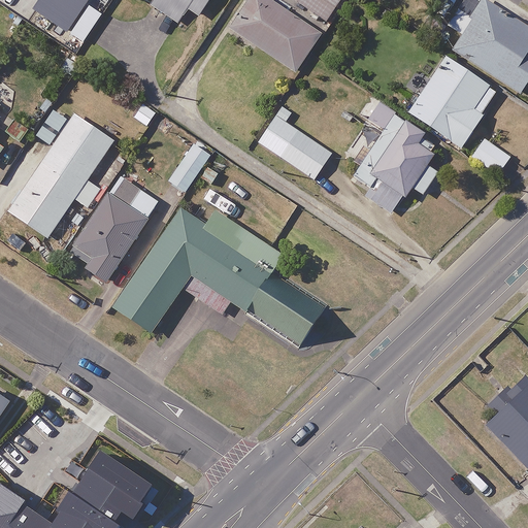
[(88,0),(42,0),(36,8),(67,30),(88,0)]
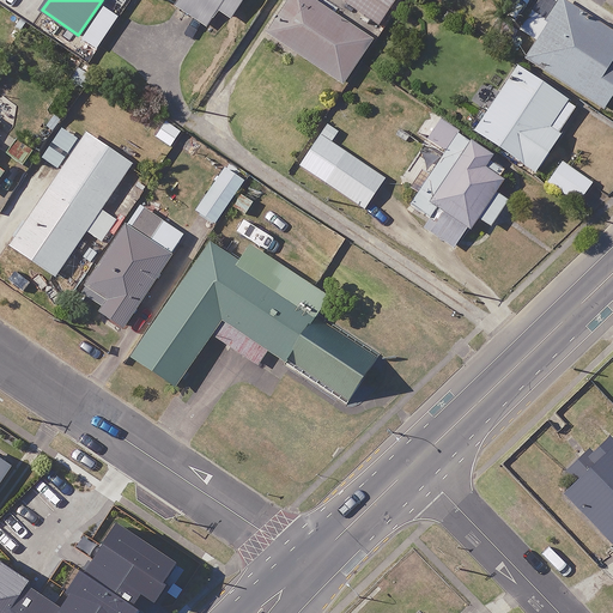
[(243,0),(181,0),(177,7),(207,28),(217,11),(231,20),(243,0)]
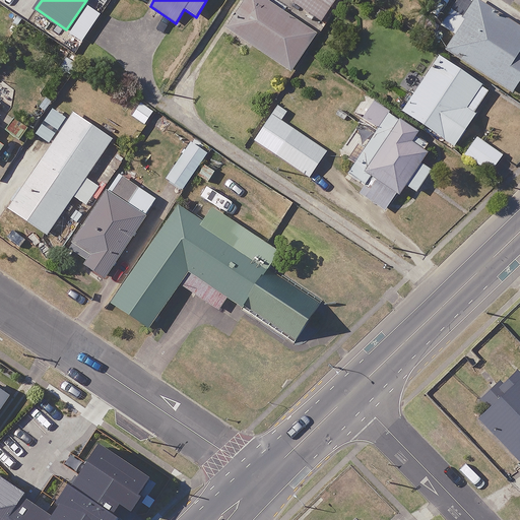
[(240,0),(222,27),(291,72),(317,33),(287,13),(295,4),(321,21),(334,0),(240,0)]
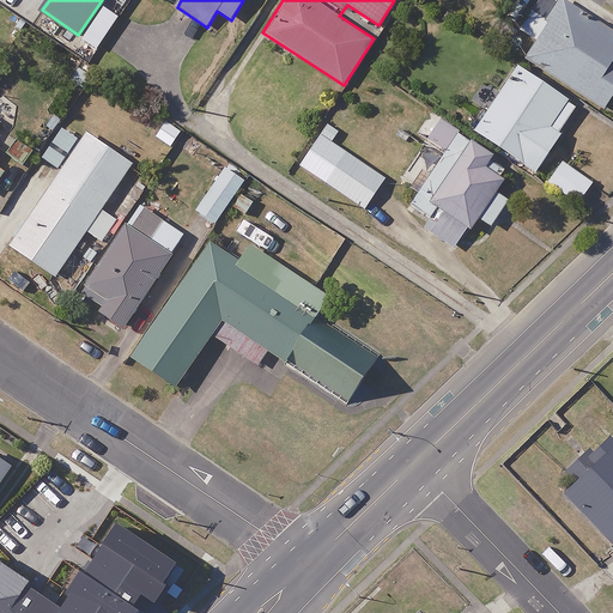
[(612,59),(612,37),(558,2),(545,23),(532,14),(520,32),(535,43),(525,60),(602,110),(612,93),(612,61),(612,59)]
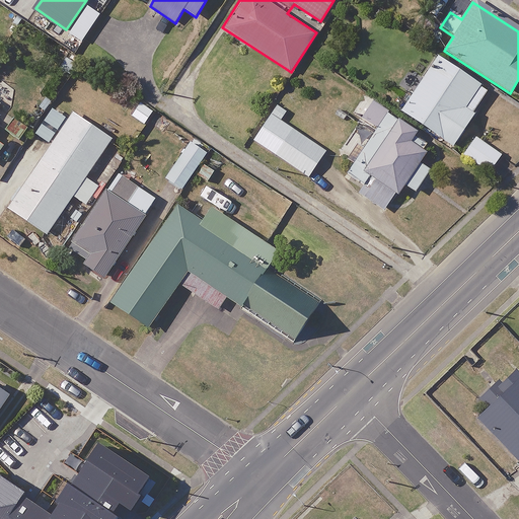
[(489,93),(437,59),(400,113),(452,147),(489,93)]
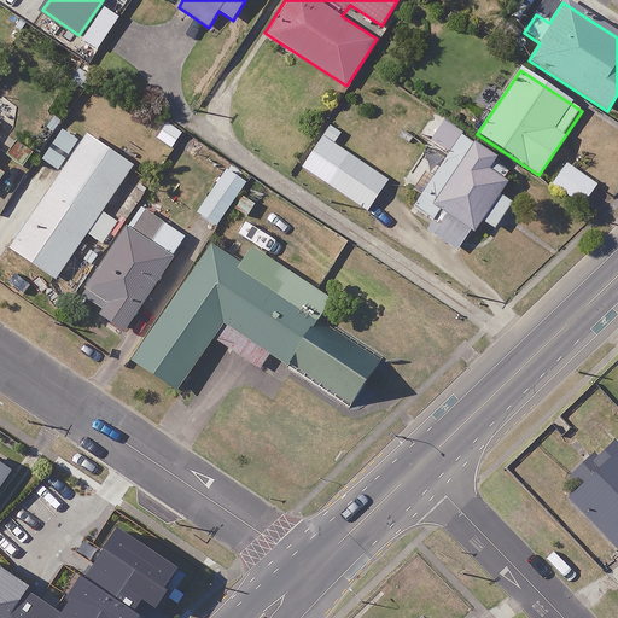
[(0,124),(13,104),(0,94),(0,181),(5,174),(0,170),(0,124)]
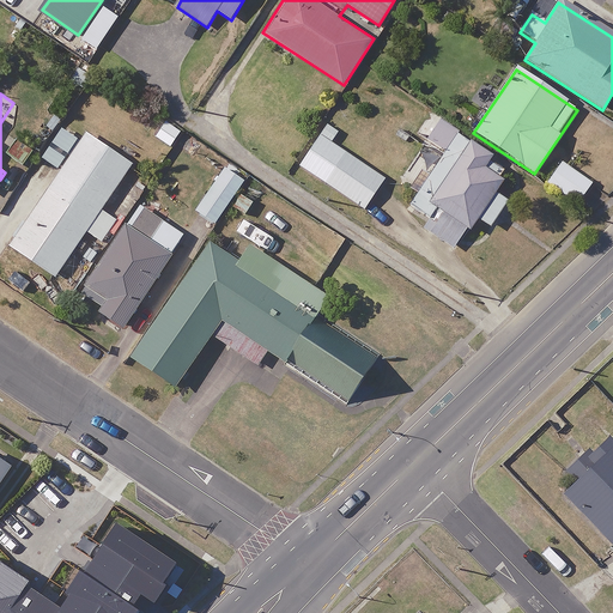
[(491,157),(431,115),(419,134),(447,153),(410,206),(430,220),(423,230),(453,250),(475,218),(490,228),(507,204),(492,194),(502,181),(483,168),(491,157)]
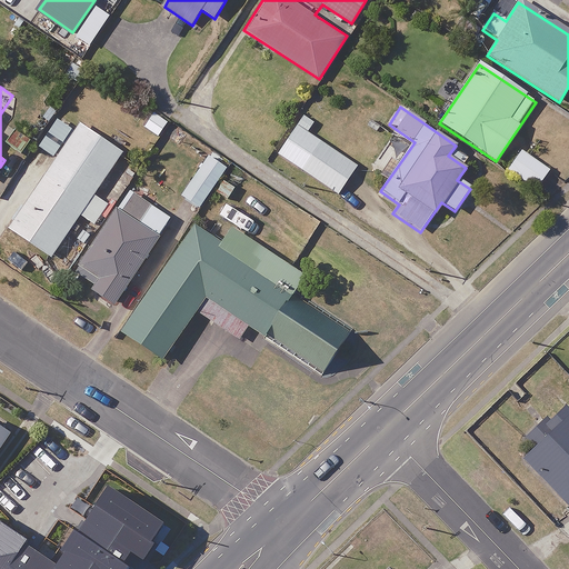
[(121,155),(79,126),(11,227),(53,256),(82,213),(97,223),(109,205),(95,195),(121,155)]
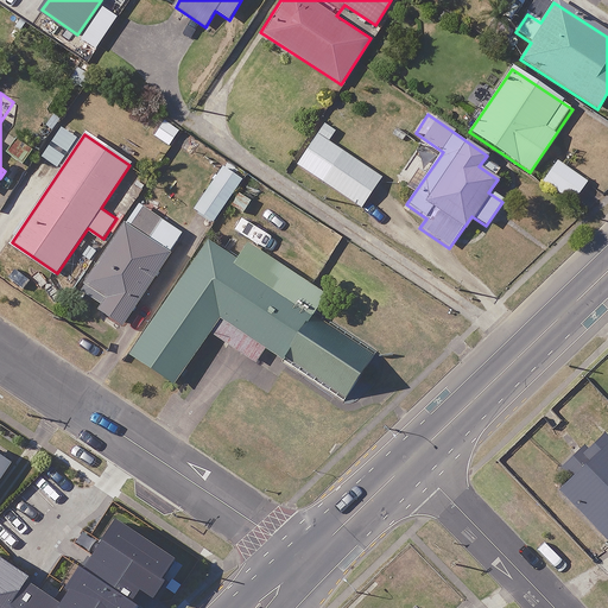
[(382,178),(342,152),(322,182),(362,208),(382,178)]
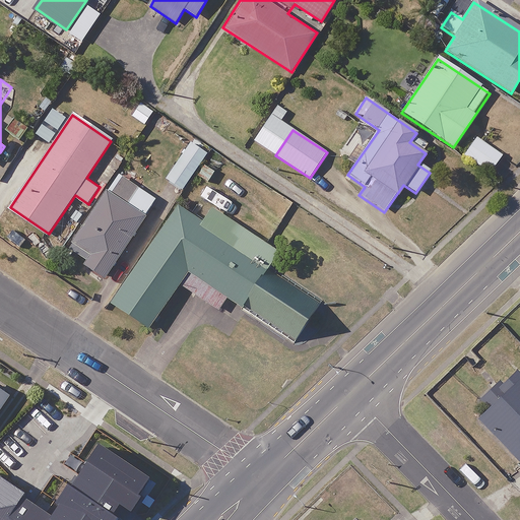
[(206,153),(191,143),(166,180),(182,190),(206,153)]
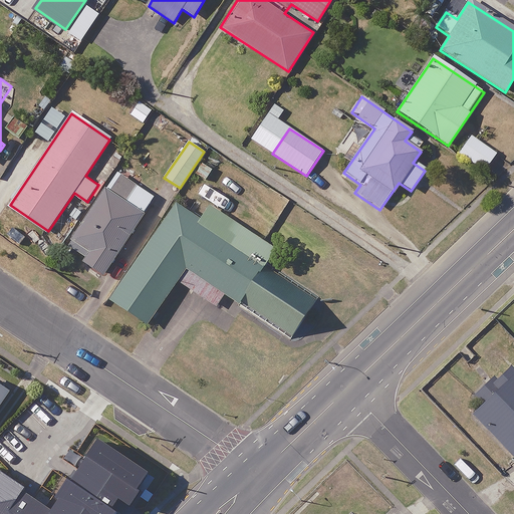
[(144,192),(116,174),(70,244),(87,255),(85,259),(106,273),(155,199),(144,192)]
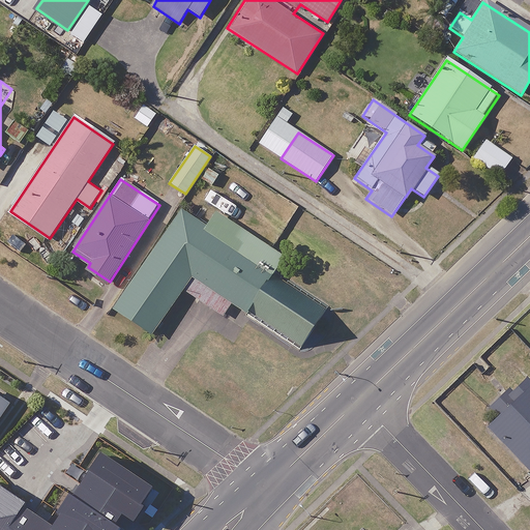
[(206,218),(180,202),(109,314),(152,342),(183,294),(222,318),(230,305),(251,318),(254,312),(313,349),(337,311),(287,278),(296,263),(211,210),(206,218)]
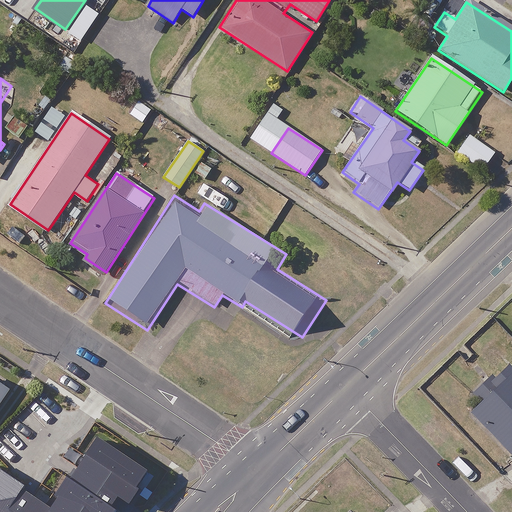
[(466,406),(511,452),(511,371),(507,366),(466,406)]
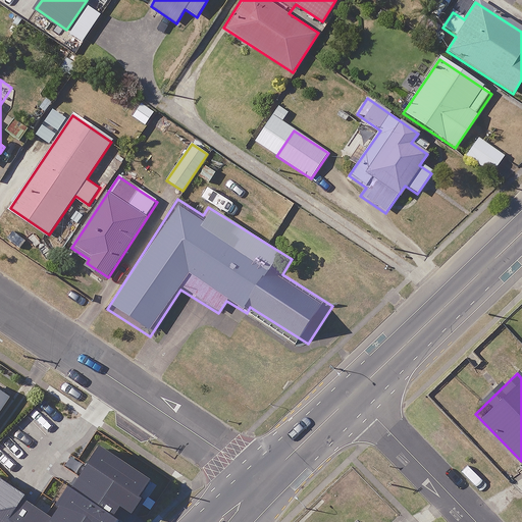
[(0,412),(10,397),(0,389),(0,412)]
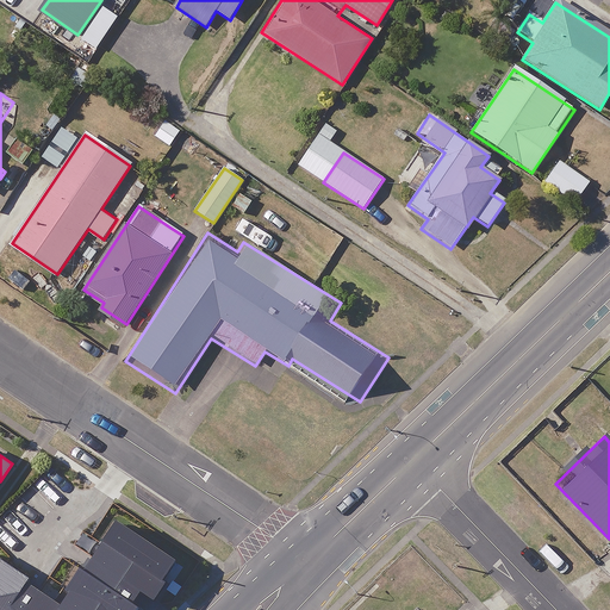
[(169,609),(174,605),(203,561),(94,486),(53,546),(39,536),(30,549),(43,559),(36,568),(67,591),(72,584),(81,591),(67,609),(169,609)]
